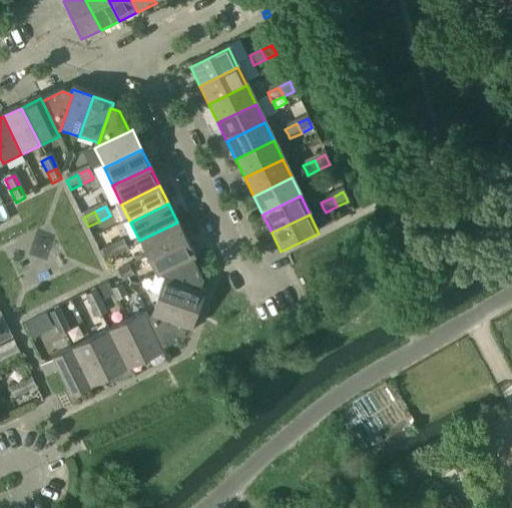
[(177,222),(139,240),(148,260),(186,240),(177,222)]
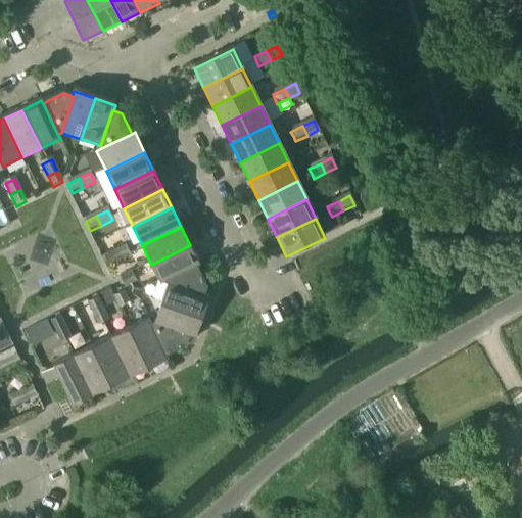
[(190,245),(151,265),(161,284),(167,281),(196,267),(200,265),(190,245)]
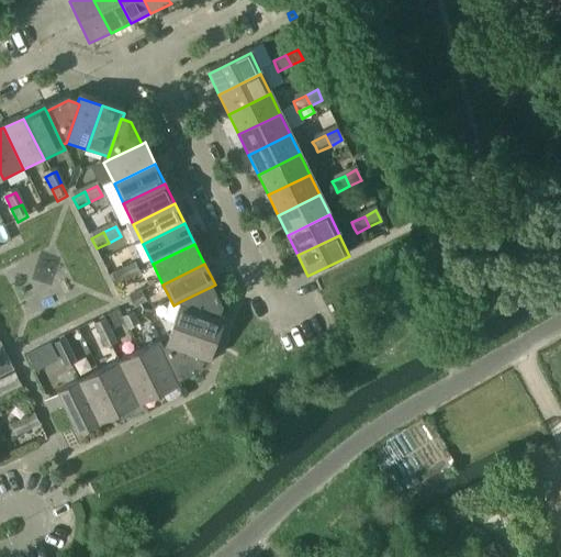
[(135,266),(123,273),(128,282),(141,277),(135,266)]
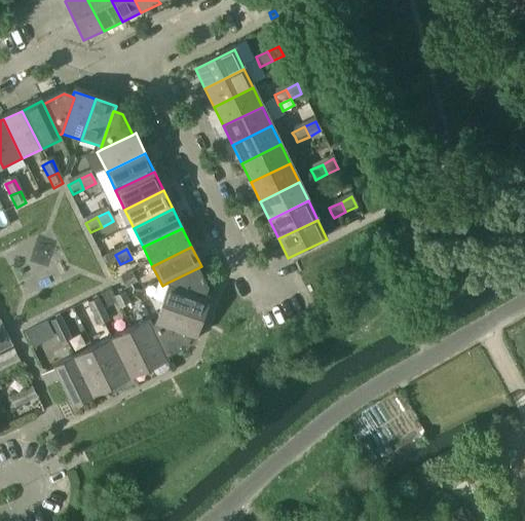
[(104,260),(109,270),(120,264),(115,255),(104,260)]
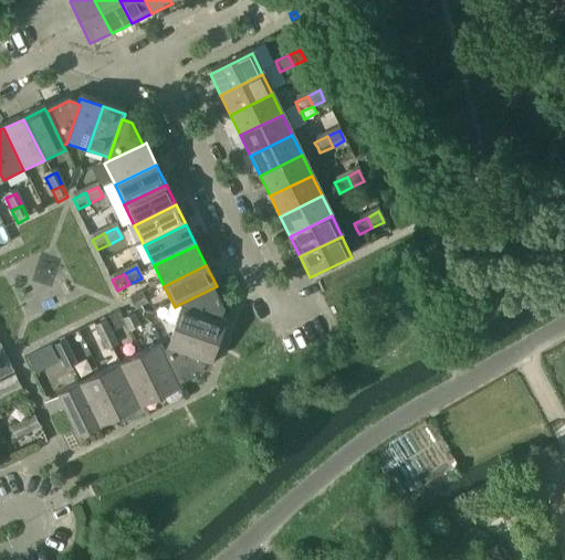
[(212,288),(180,304),(182,308),(221,321),(221,319),(225,312),(212,288)]
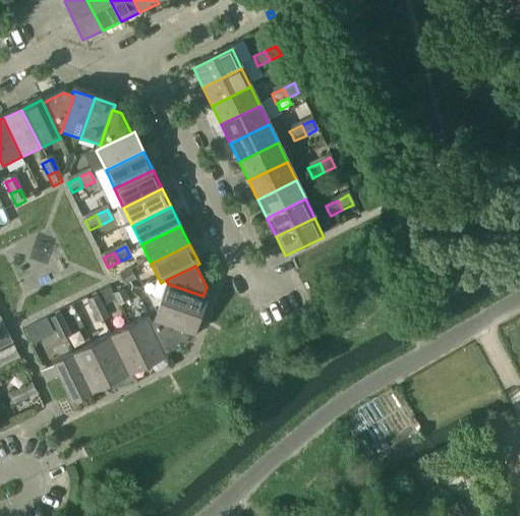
[(120,279),(125,288),(136,283),(131,273),(120,279)]
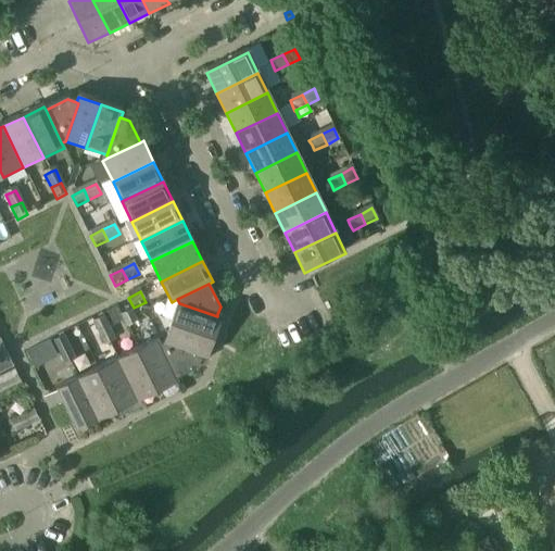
[(217,316),(179,303),(172,324),(215,338),(223,316),(217,314),(217,316)]
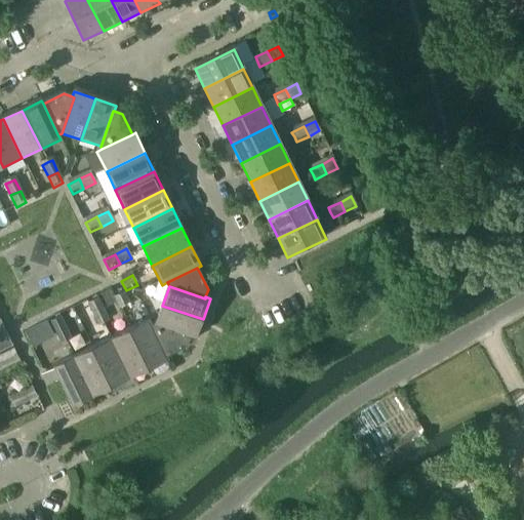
[(124,295),(115,300),(120,311),(130,307),(124,295)]
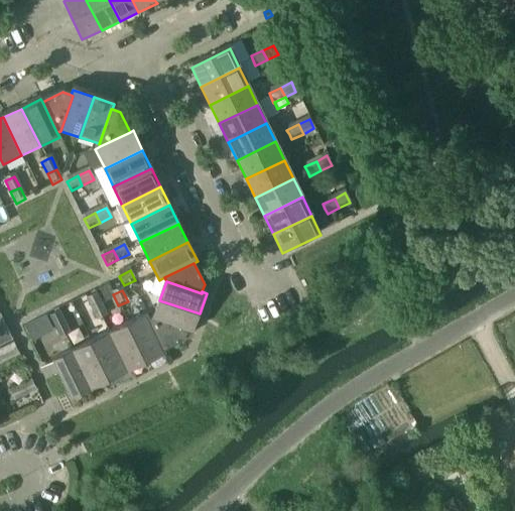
[(87,300),(92,311),(102,306),(97,296),(87,300)]
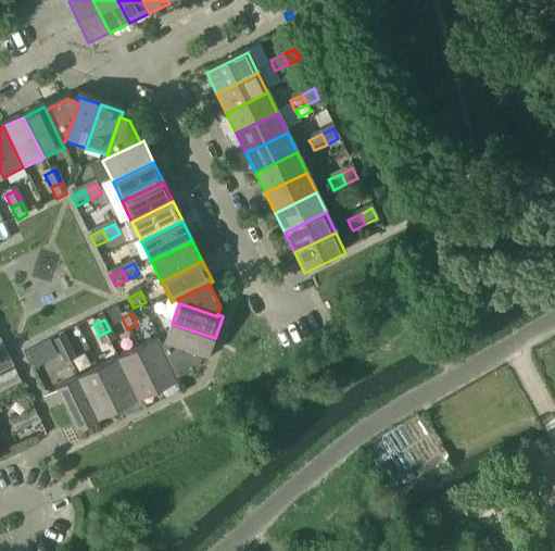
[(215,338),(172,324),(164,346),(202,358),(202,359),(207,361),(215,338)]
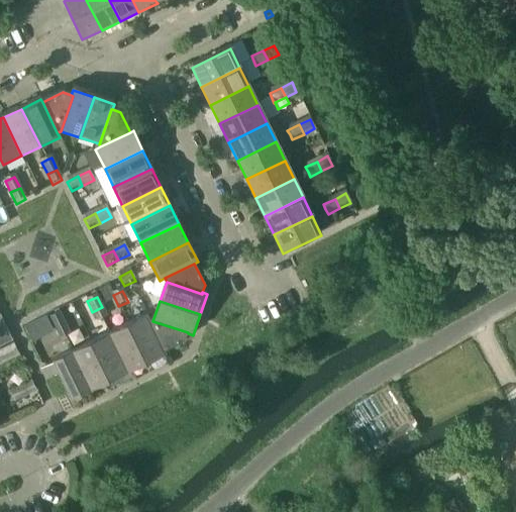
[(102,307),(92,312),(98,323),(107,319),(102,307)]
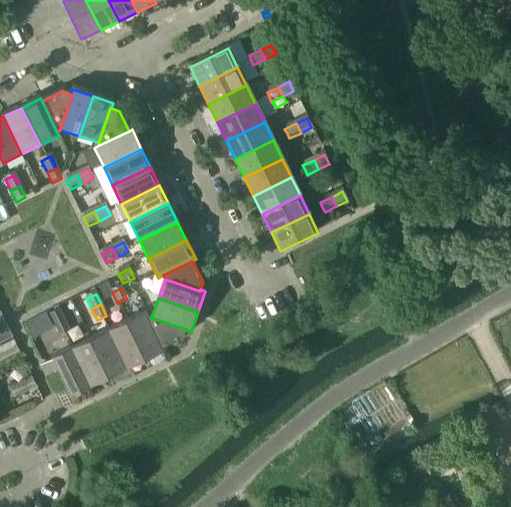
[(59,311),(49,316),(55,327),(64,323),(59,311)]
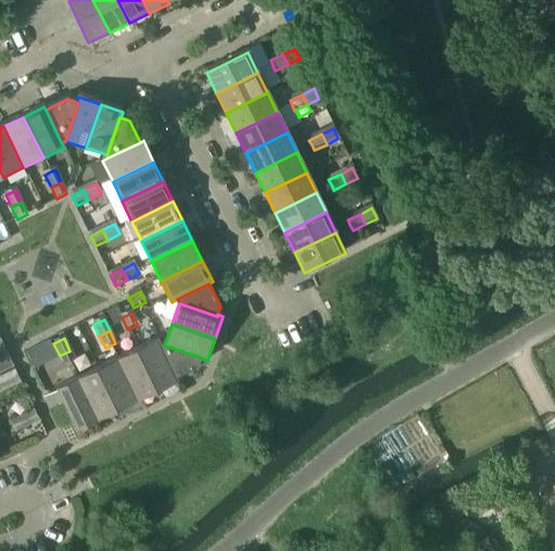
[(159,340),(138,351),(158,392),(178,382),(177,378),(161,347),(159,340)]
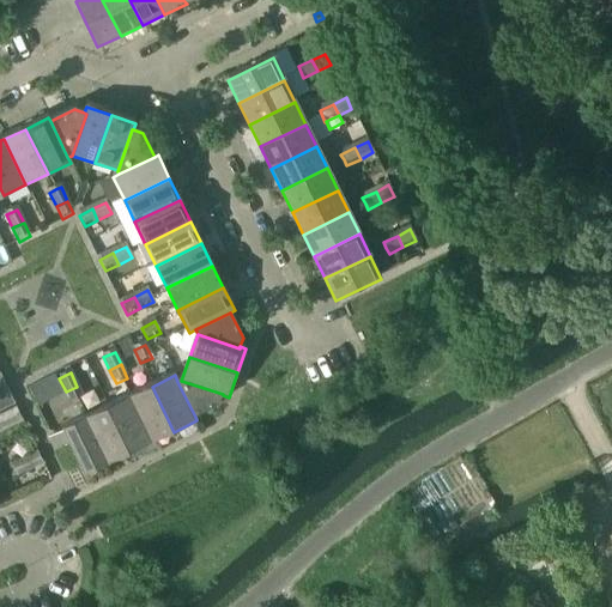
[(223,394),(181,381),(177,382),(195,417),(218,406),(223,395),(223,394)]
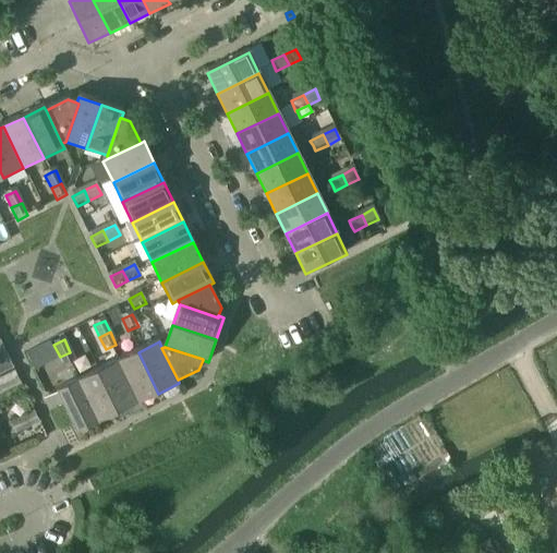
[(70,352),(60,357),(65,369),(76,364),(70,352)]
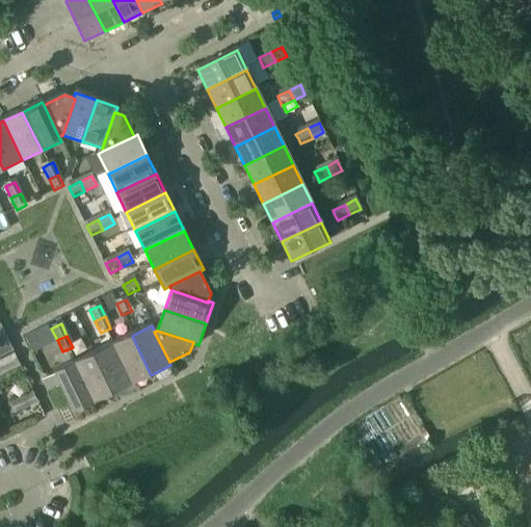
[(132,336),(112,345),(132,385),(151,375),(132,336)]
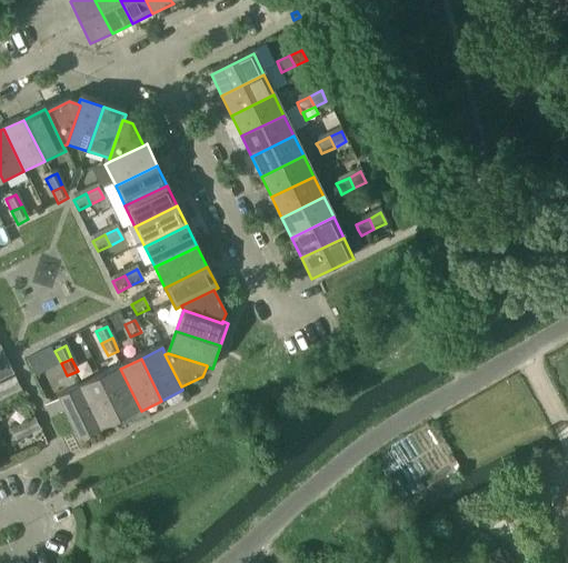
[(120,369),(100,379),(120,421),(141,411),(120,369)]
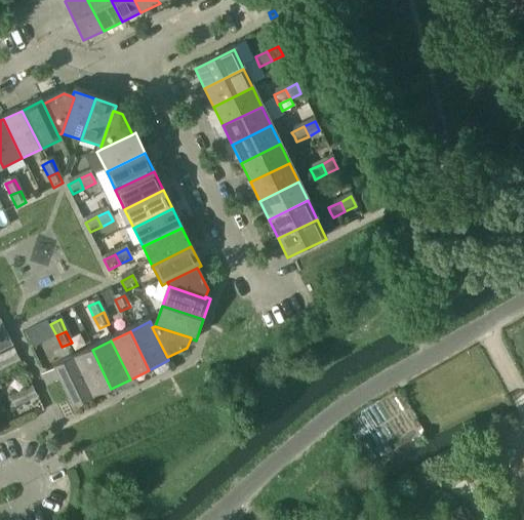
[(92,350),(73,359),(92,398),(111,389),(92,350)]
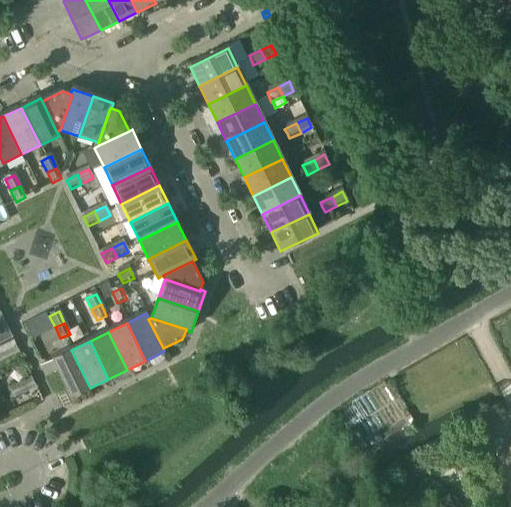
[(14,343),(3,348),(8,358),(19,352),(14,343)]
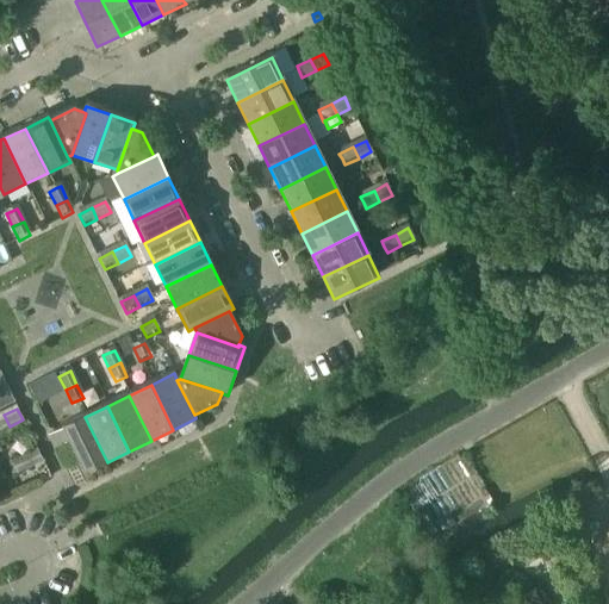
[(107,462),(85,417),(63,428),(64,433),(49,440),(54,450),(70,442),(85,473),(107,462)]
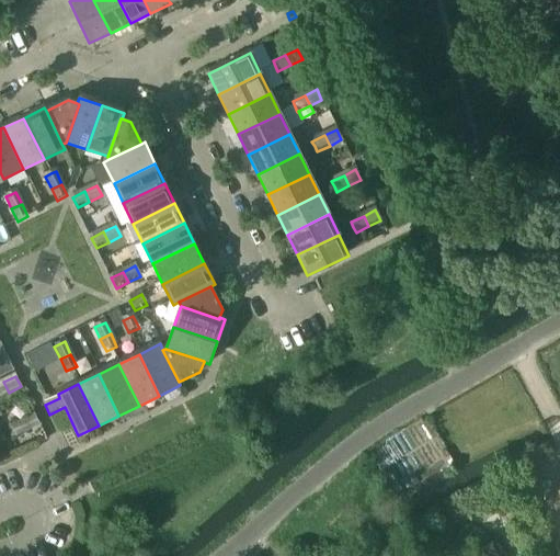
[(35,417),(23,422),(27,432),(41,427),(35,417)]
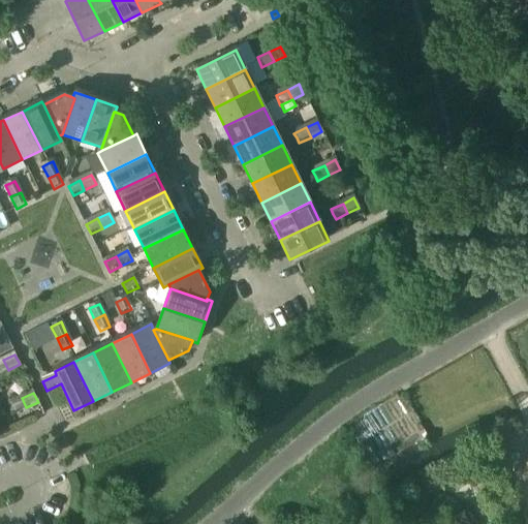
[(10,403),(12,408),(14,413),(26,407),(22,398),(10,403)]
